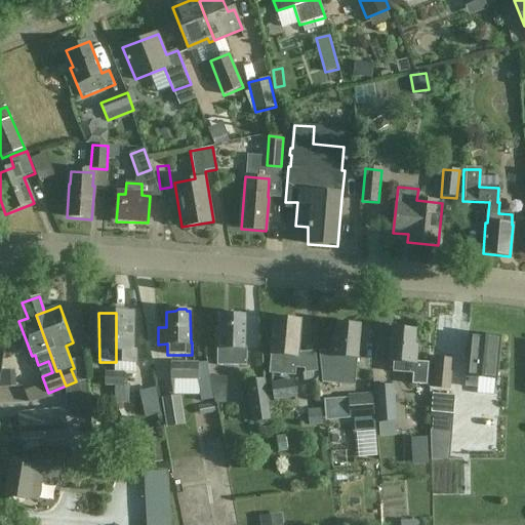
[(116,313),(116,362),(116,372),(124,372),(135,372),(136,350),(133,350),(133,313),(116,313)]
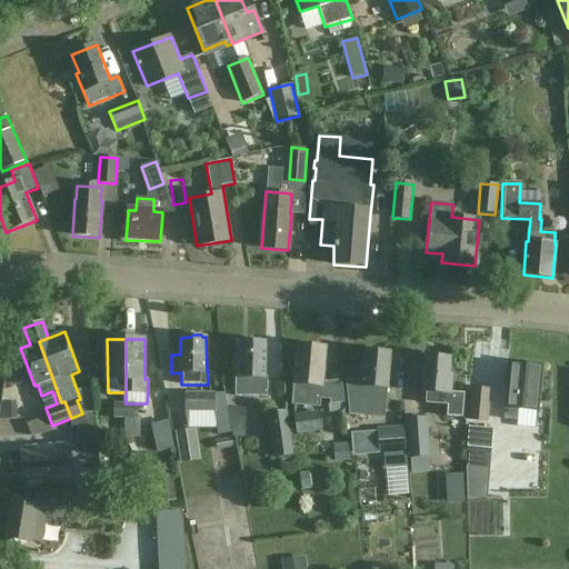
[(236,358),(235,377),(236,377),(235,397),(267,397),(268,378),(266,378),(266,342),(239,342),(239,358),(236,358)]
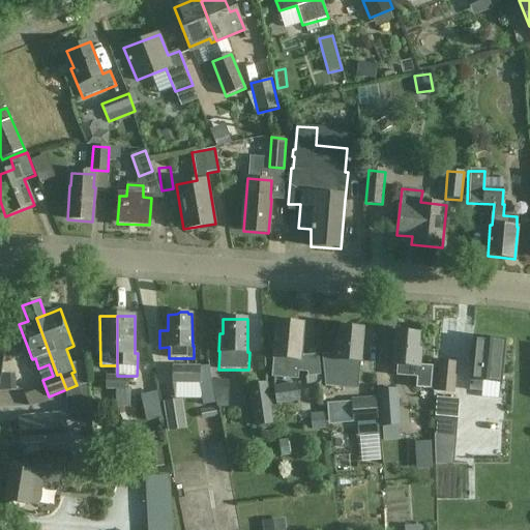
[(273,357),(274,357),(272,378),(298,380),(301,356),(303,324),(276,321),(273,357)]
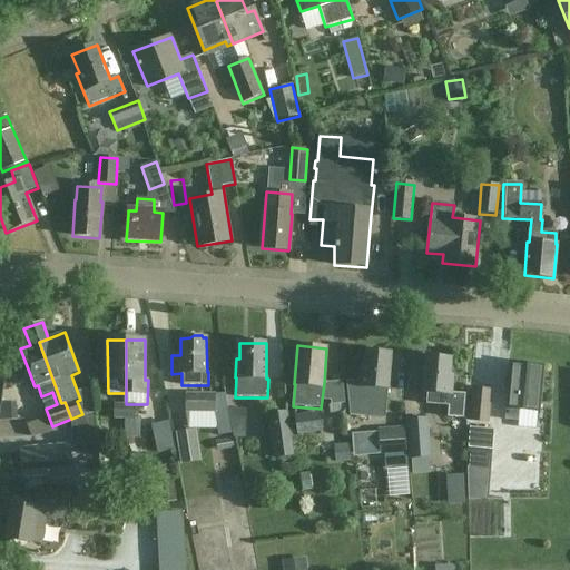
[(364,387),(363,399),(384,400),(385,389),(389,389),(391,353),(365,352),(363,369),(360,369),(359,386),(364,387)]
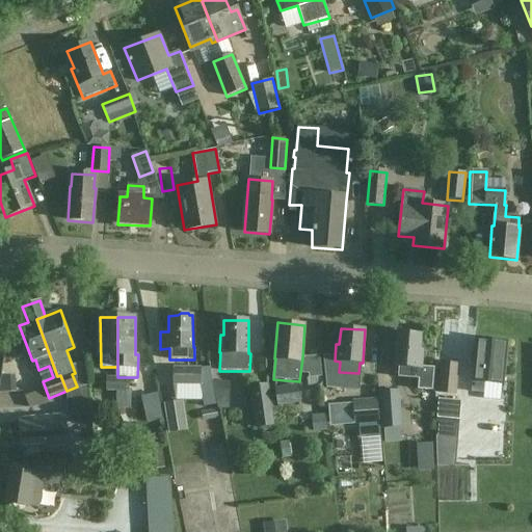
[(422,367),(423,350),(420,350),(421,335),(397,333),(394,366),(399,366),(398,377),(419,378),(418,390),(432,391),(433,368),(422,367)]
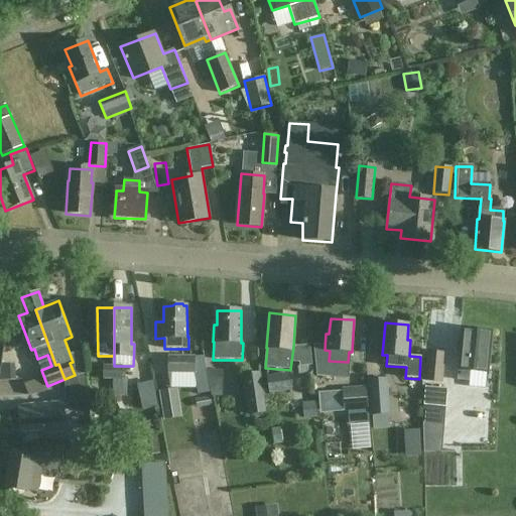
[(459,352),(457,371),(458,371),(457,380),(468,381),(469,371),(487,372),(491,332),(461,329),(460,342),(456,342),(455,352),(459,352)]
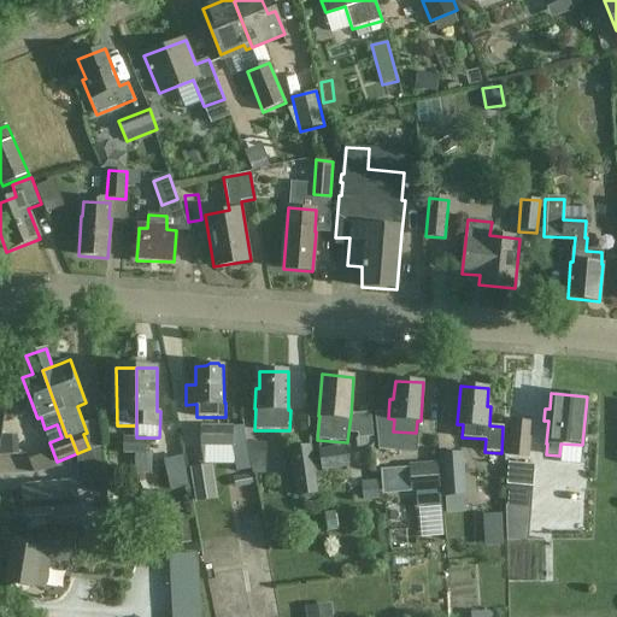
[(372,436),(370,412),(356,415),(359,439),(372,436)]
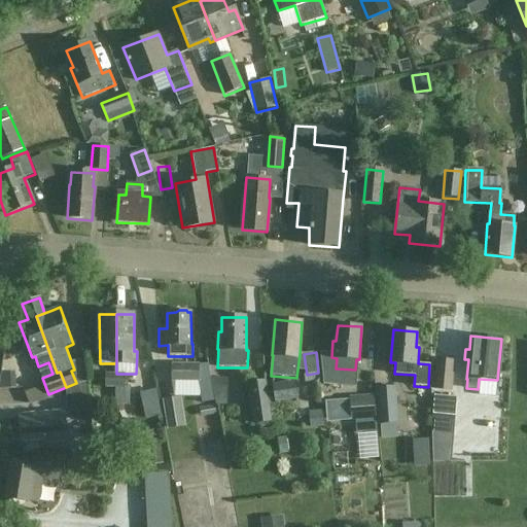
[(436,359),(433,389),(451,390),(453,360),(436,359)]
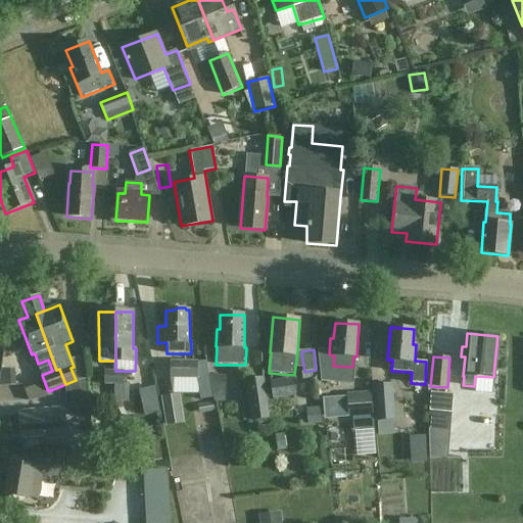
[(172,378),(198,378),(198,362),(172,362),(172,378)]
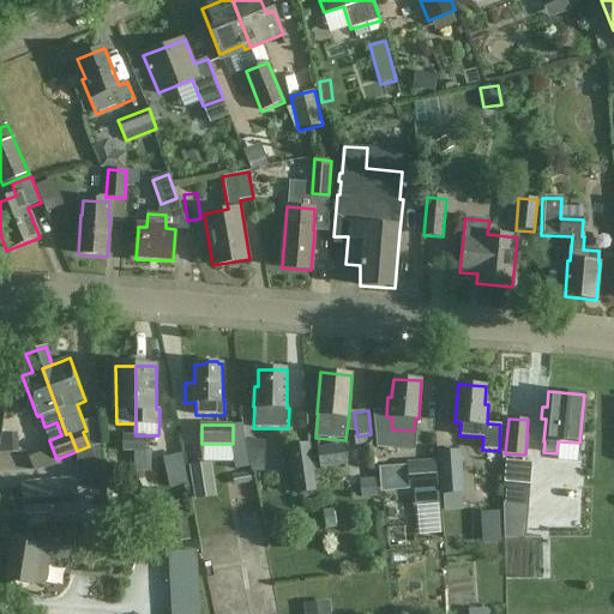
[(133,451),(136,451),(136,435),(125,435),(125,451),(133,451)]
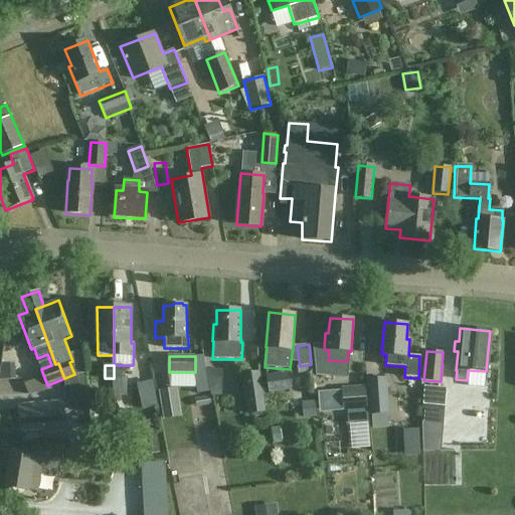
[(121,378),(122,365),(114,365),(114,378),(113,394),(127,394),(127,378),(121,378)]
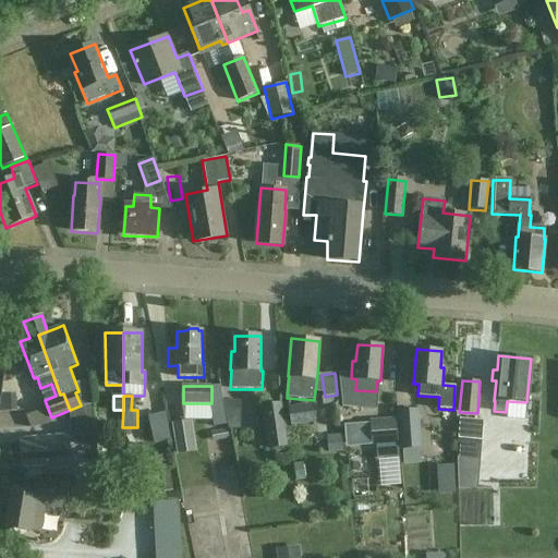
[(249,400),(222,403),(223,419),(250,415),(249,400)]
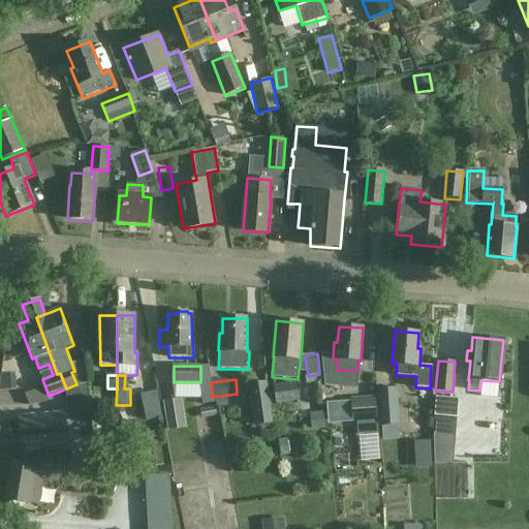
[(249,384),(255,427),(274,424),(268,381),(249,384)]
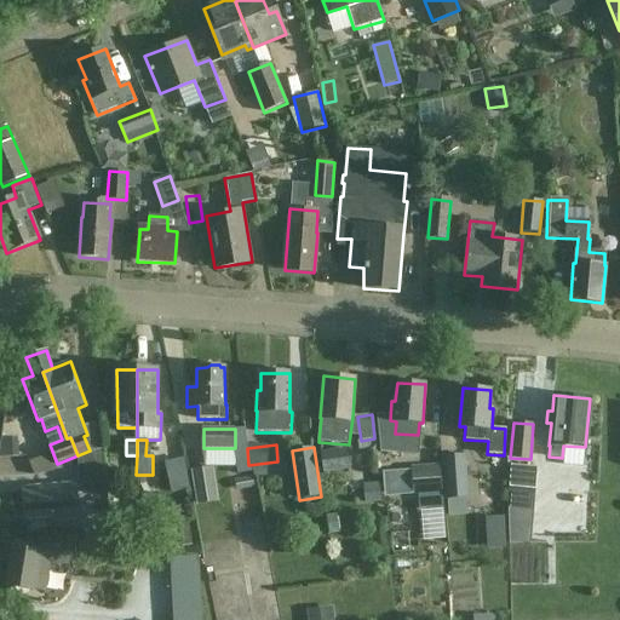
[(107,483),(103,448),(78,458),(80,484),(107,483)]
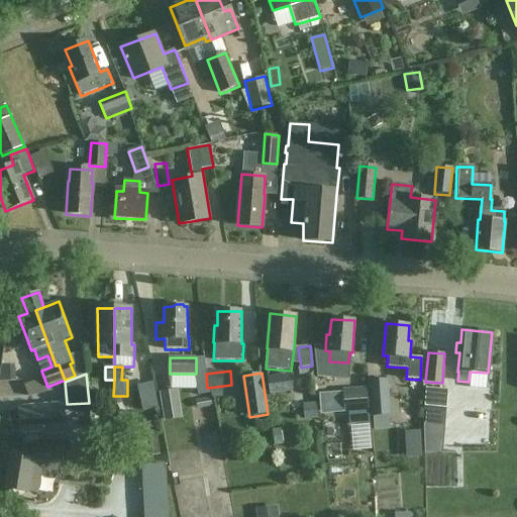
[(271,394),(292,391),(290,375),(268,378),(271,394)]
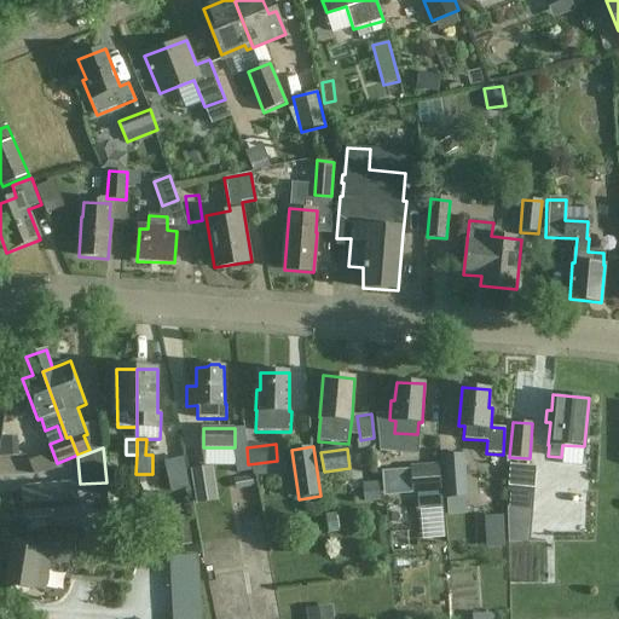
[(466,495),(463,455),(441,456),(444,496),(466,495)]
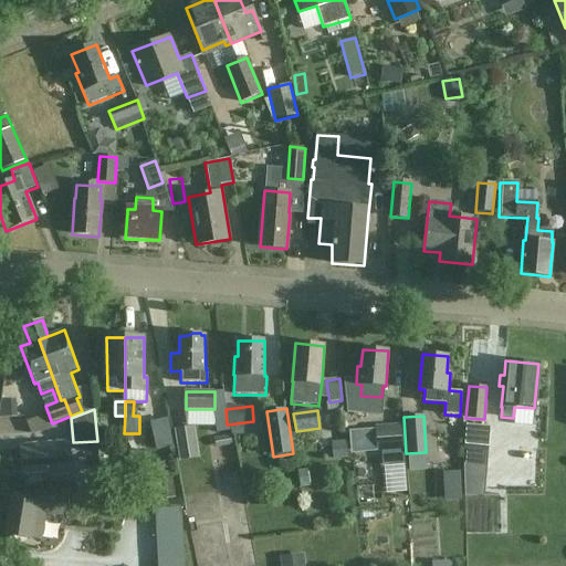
[(152,422),(157,450),(173,447),(167,419),(152,422)]
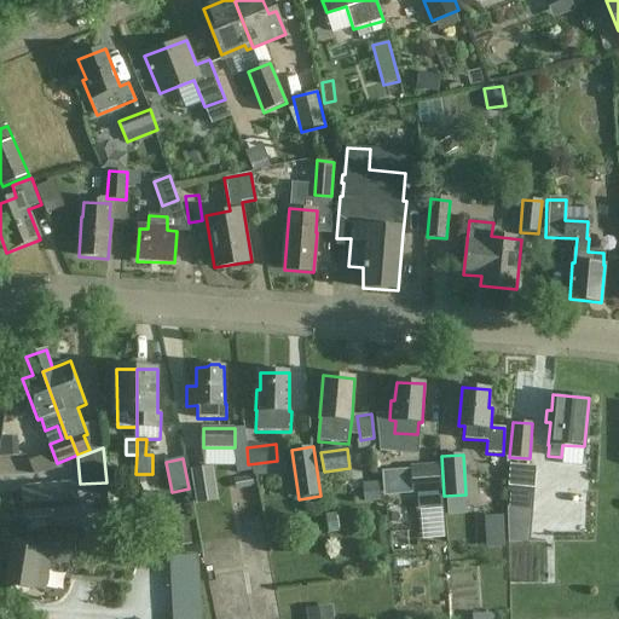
[(441,493),(439,464),(410,467),(411,496),(441,493)]
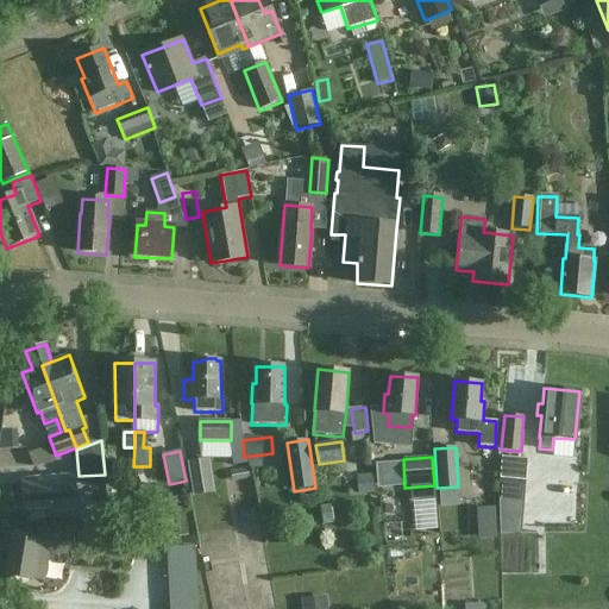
[(500,479),(526,482),(528,460),(502,458),(500,479)]
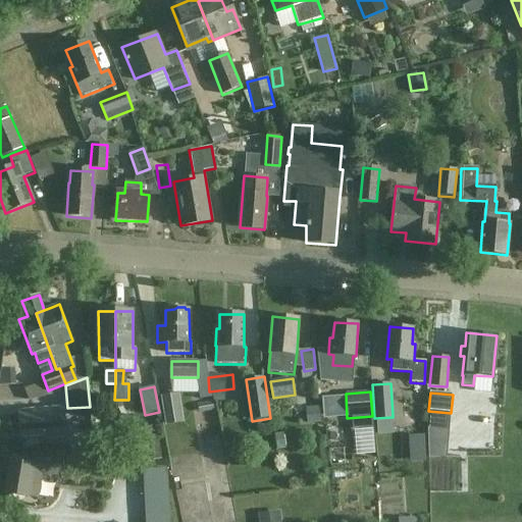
[(179,394),(163,397),(167,424),(184,421),(179,394)]
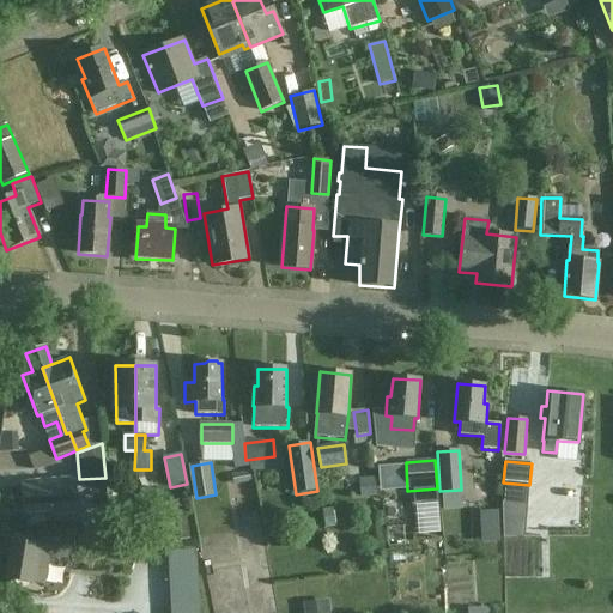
[(232,473),(232,498),(249,497),(248,473),(232,473)]
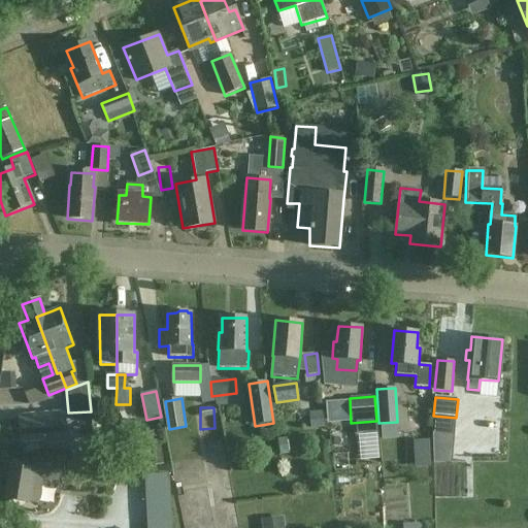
[(63,413),(21,417),(23,441),(46,439),(46,443),(66,442),(63,413)]
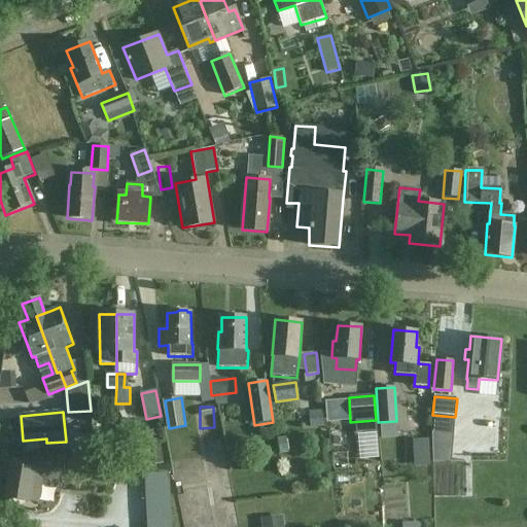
[(312,429),(325,428),(323,413),(311,414),(312,429)]
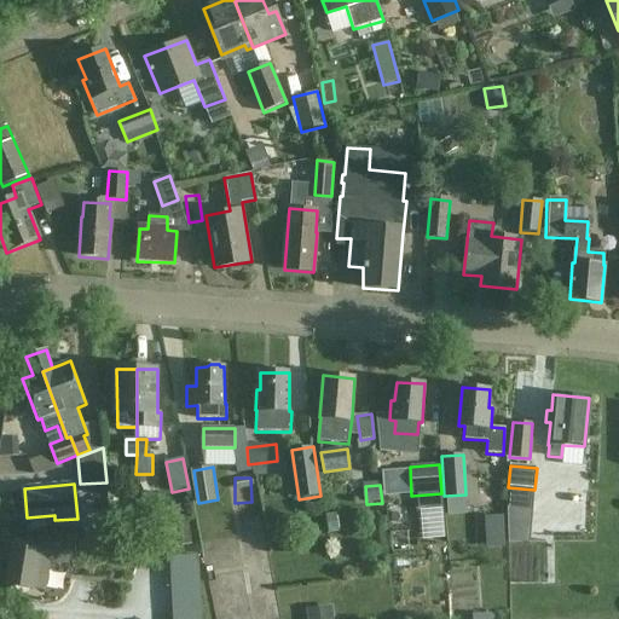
[(532,493),(510,491),(509,508),(530,510),(532,493)]
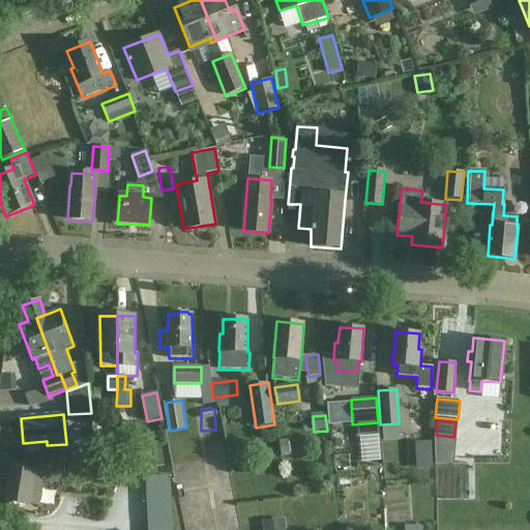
[(288,440),(278,442),(281,458),(291,455),(288,440)]
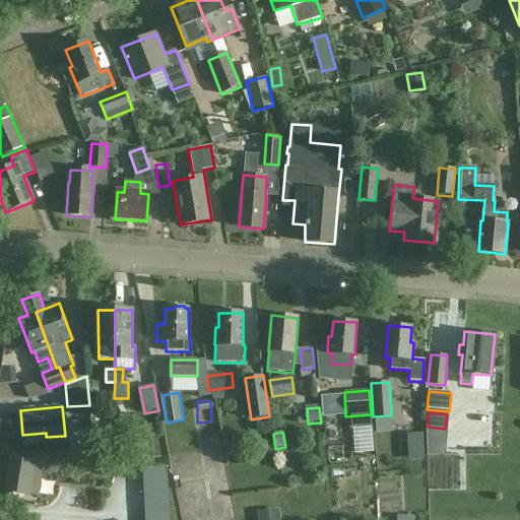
[(423,434),(408,435),(409,459),(424,459),(423,434)]
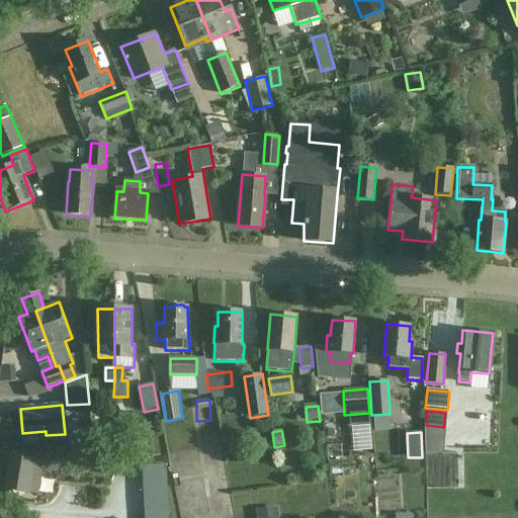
[(32,461),(11,457),(6,490),(38,495),(42,470),(48,471),(50,460),(33,457),(32,461)]
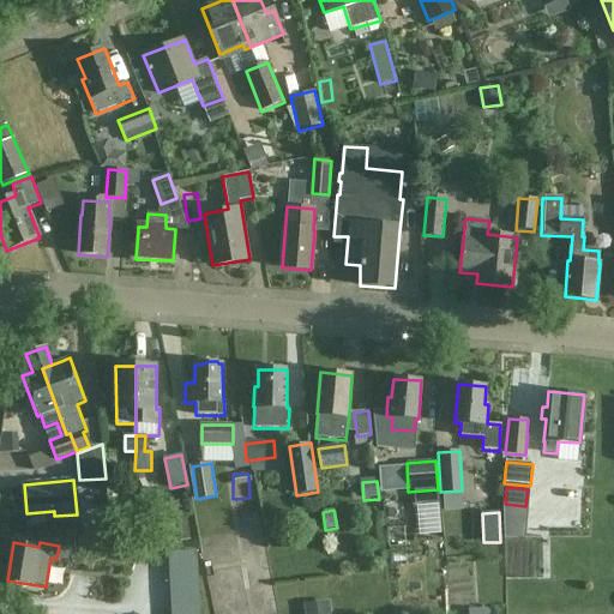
[(199,613),(197,552),(170,553),(173,613),(199,613)]
